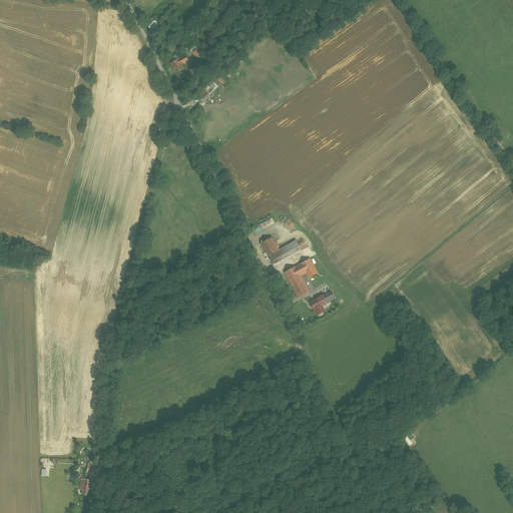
[(155,21),(154,21),(153,17),(146,20),(153,34),(160,30),(155,21)]
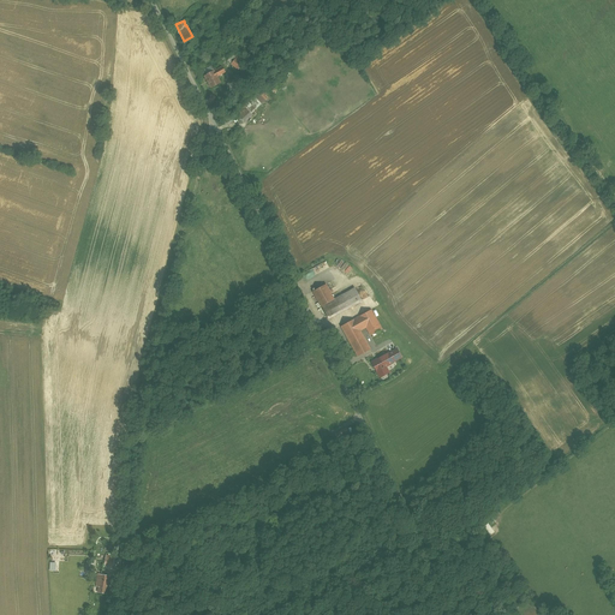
[(239,54),(238,55),(233,53),(227,61),(239,70),(246,60),(239,54)]
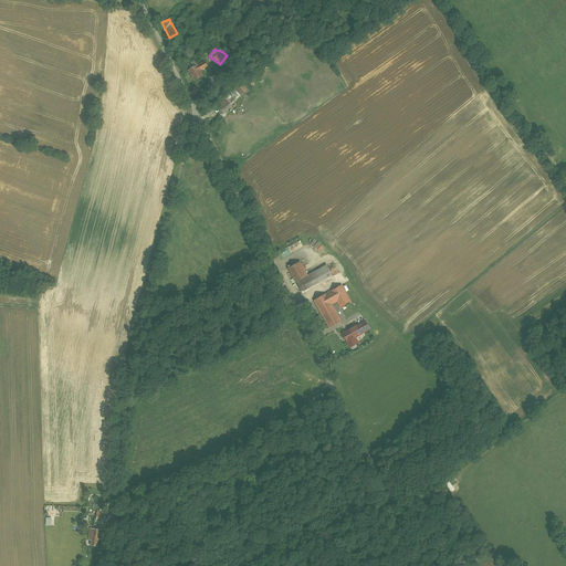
[(205,61),(197,65),(188,70),(195,81),(203,76),(200,71),(208,66),(205,61)]
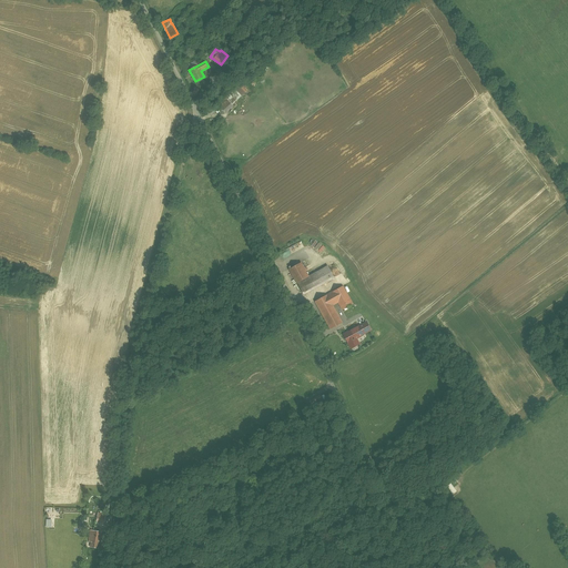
[(236,89),(225,99),(231,103),(241,94),(236,89)]
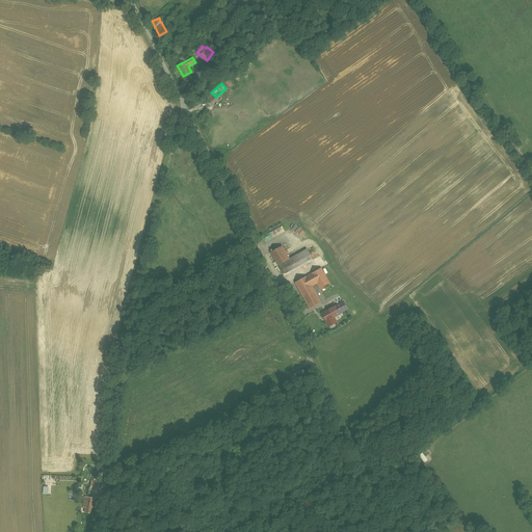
[(216,97),(211,92),(205,99),(211,106),(218,100),(216,97)]
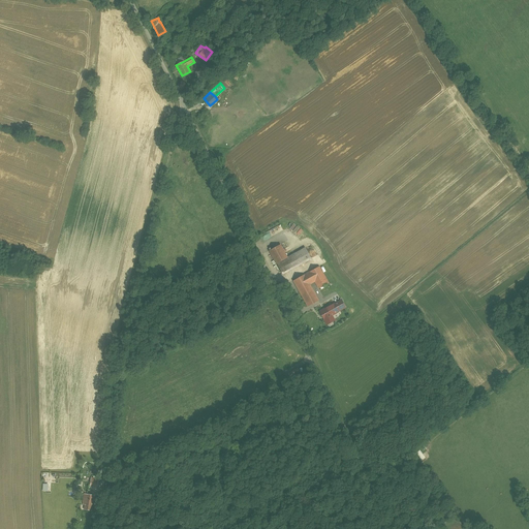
[(287,257),(280,245),(270,250),(277,263),(287,258),(287,257)]
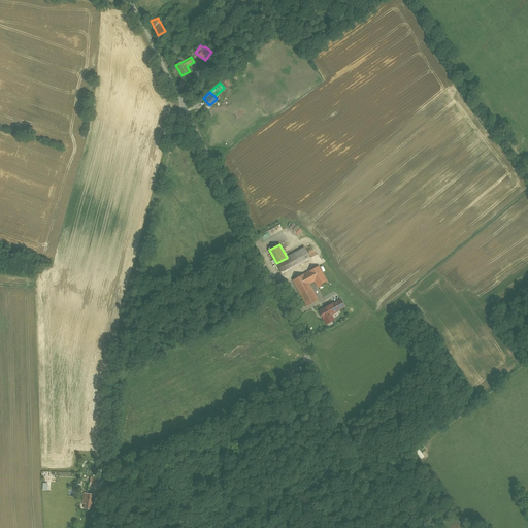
[(287,257),(287,258),(293,268),(310,258),(305,248),(287,257)]
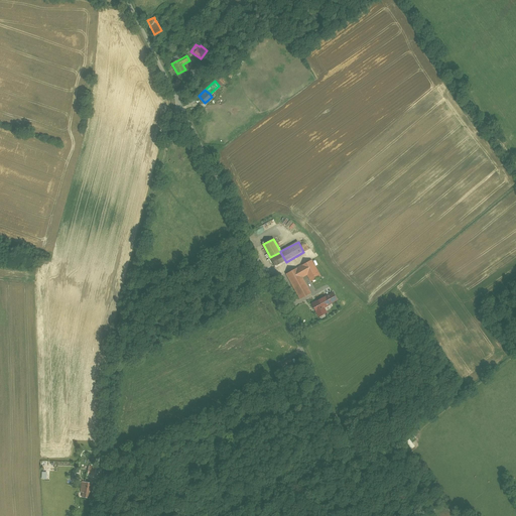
[(280,252),(270,257),(275,268),(286,262),(280,252)]
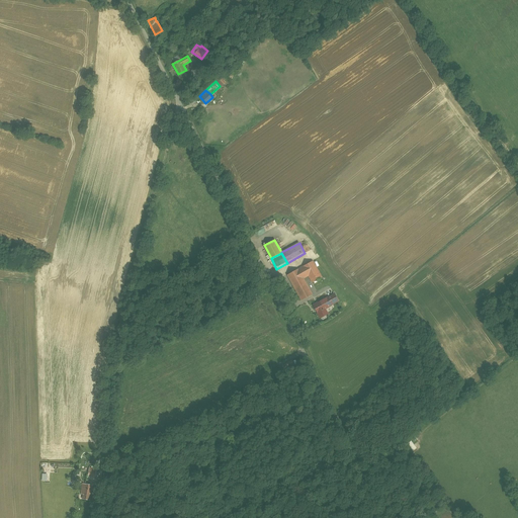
[(313,261),(304,266),(297,269),(303,278),(304,278),(309,275),(313,283),(322,277),(313,261)]
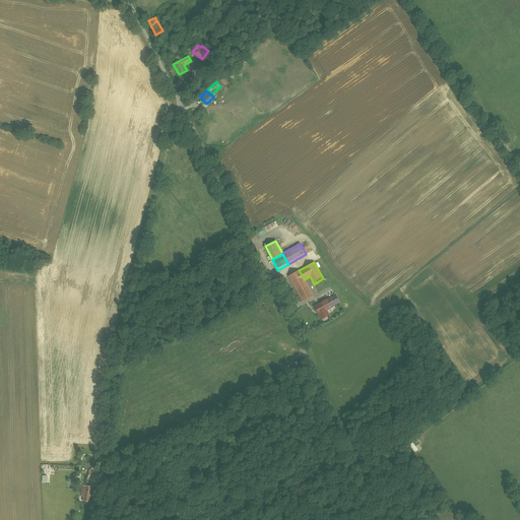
[(299,270),(288,276),(295,286),(302,282),(302,281),(304,279),(299,270)]
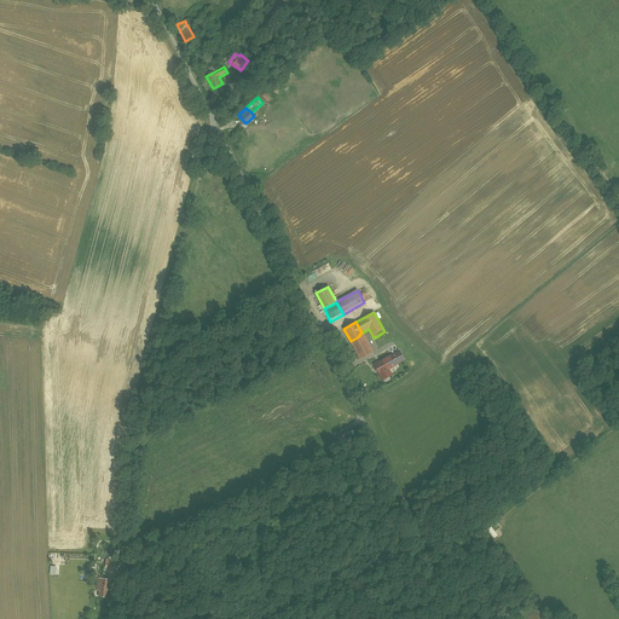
[(363,333),(362,333),(359,335),(359,336),(351,341),(360,359),(372,352),(363,333)]
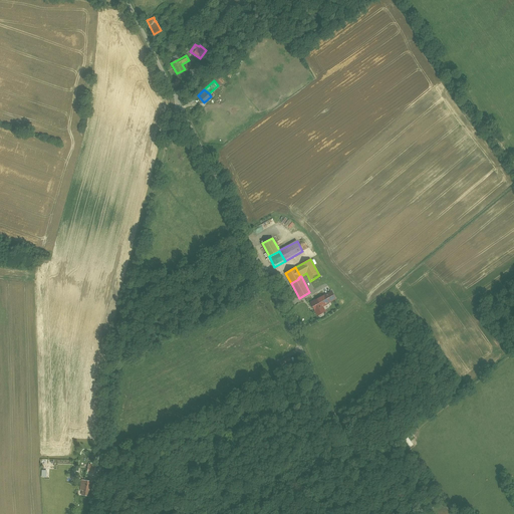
[(331,290),(309,302),(317,316),(326,311),(323,307),(330,303),(329,303),(336,299),(331,290)]
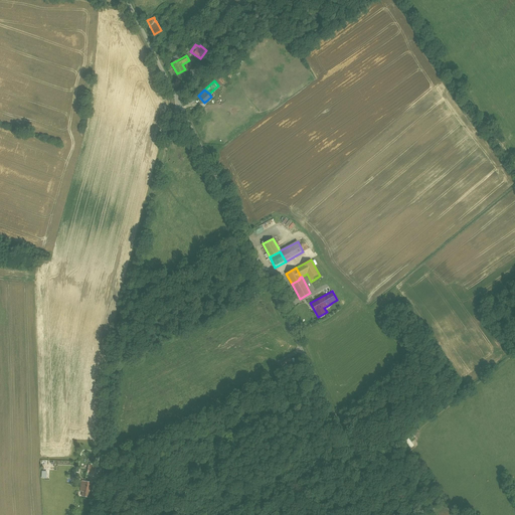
[(294,356),(286,360),(290,368),(297,364),(294,356)]
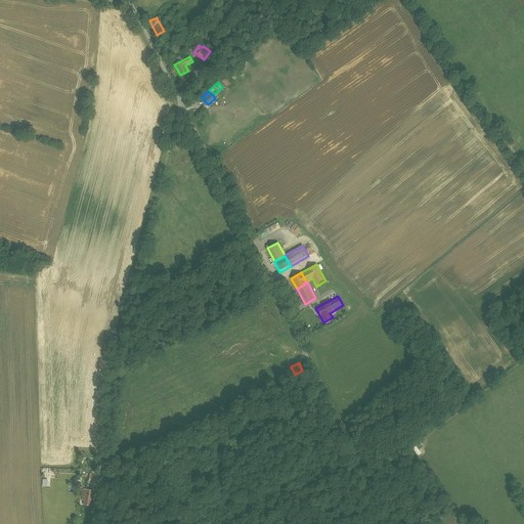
[(409,450),(412,455),(419,451),(416,446),(409,450)]
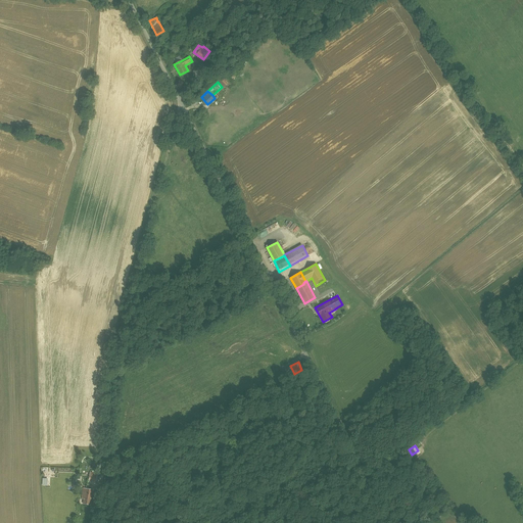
[(93,489),(84,488),(82,495),(83,495),(82,498),(84,498),(84,504),(91,505),(93,489)]
